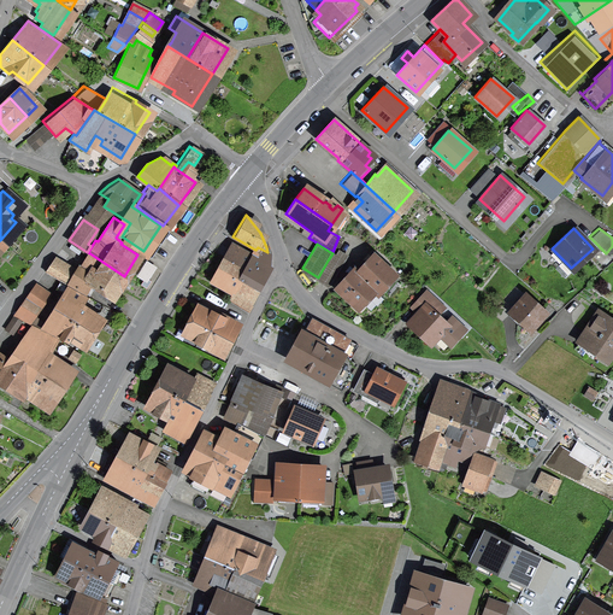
[(237,251),(230,247),(223,258),(242,269),(237,277),(254,287),(267,264),(269,257),(267,252),(258,247),(255,250),(253,256),(239,249),(237,251)]
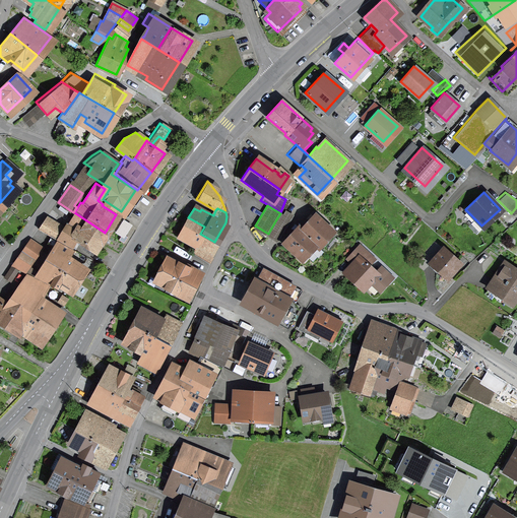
[(280,213),(276,219),(282,222),(287,214),(281,211),(280,212),(280,213)]
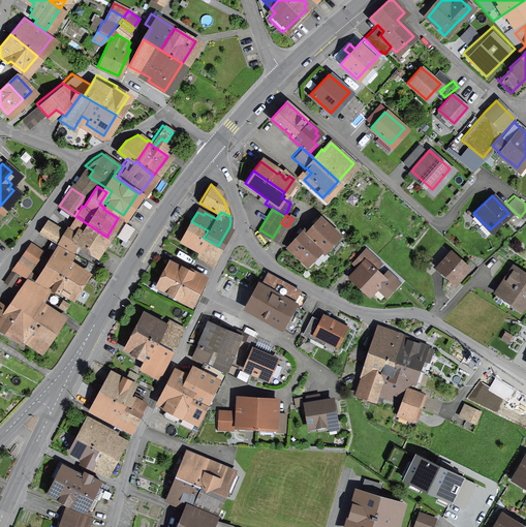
[(78,243),(94,254),(106,237),(75,216),(64,233),(44,220),(36,231),(70,249),(75,241),(78,242),(78,243)]
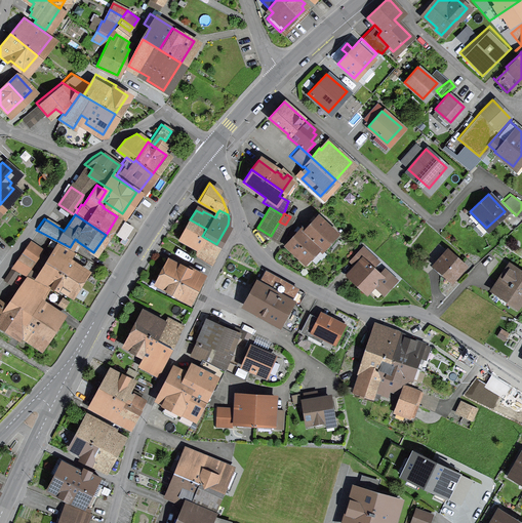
[(304,227),(306,228),(303,232),(319,247),(332,232),(316,216),(310,223),(309,222),(304,227)]
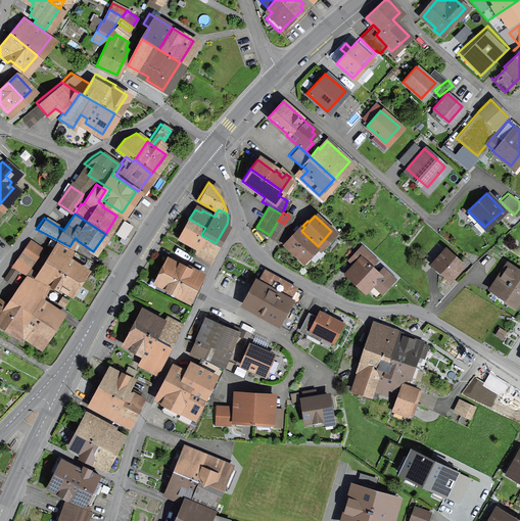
[(122,235),(130,223),(123,218),(114,230),(122,235)]
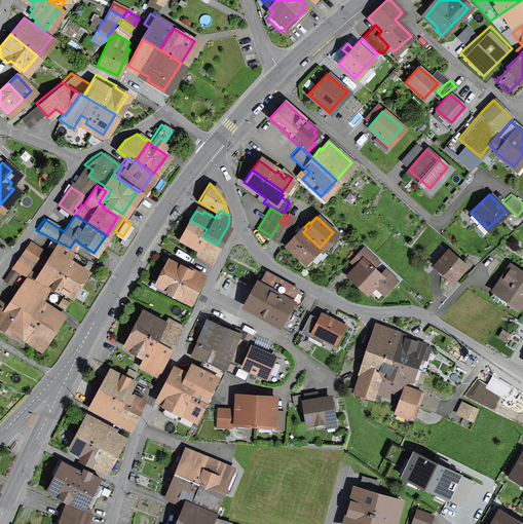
[(209,264),(219,246),(217,245),(202,236),(207,229),(190,220),(182,236),(186,238),(185,241),(196,248),(192,254),(209,264)]
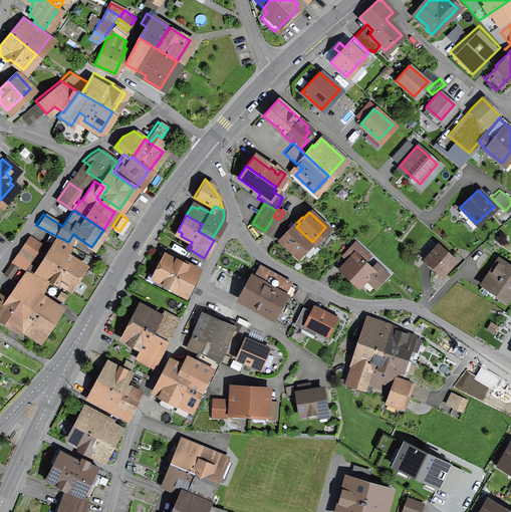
[(265,231),(271,234),(279,220),(273,217),(265,231)]
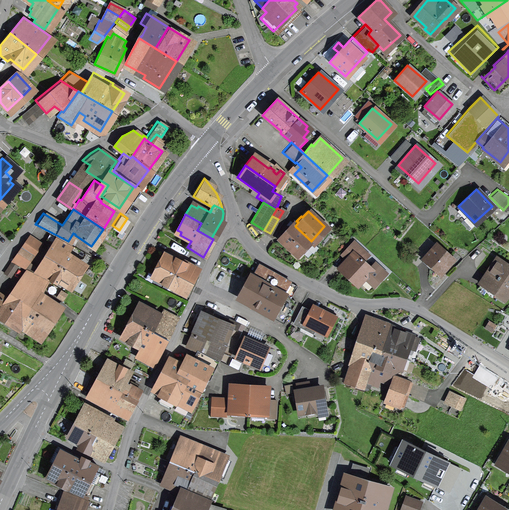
[(298,249),(308,238),(295,226),(291,223),(288,227),(286,226),(282,230),(283,232),(278,237),(291,249),(288,252),(293,257),(297,257),(301,253),(298,249)]
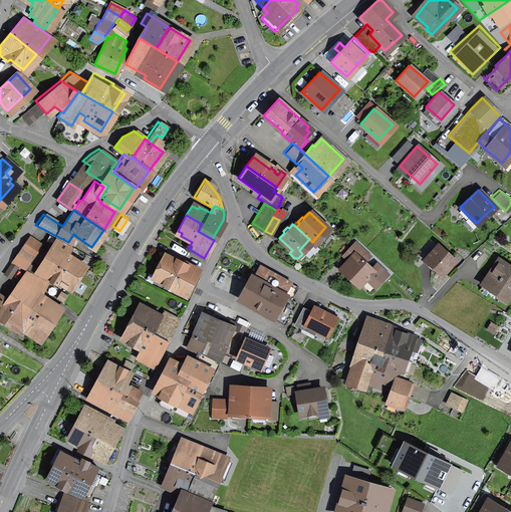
[(81,266),(78,264),(80,262),(65,252),(69,246),(47,234),(44,239),(52,244),(34,273),(54,283),(55,281),(66,288),(81,266)]
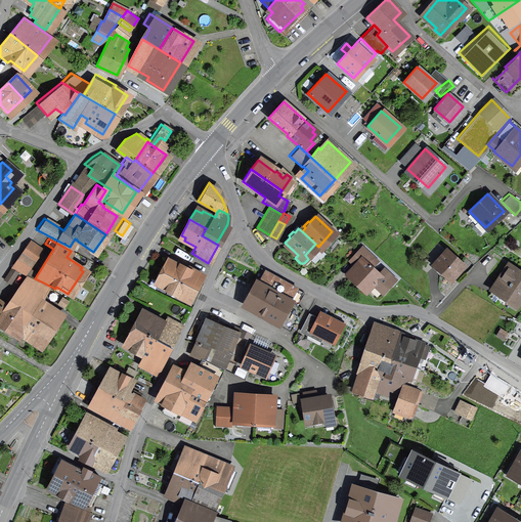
[(22,272),(33,257),(39,248),(28,240),(9,266),(22,272)]
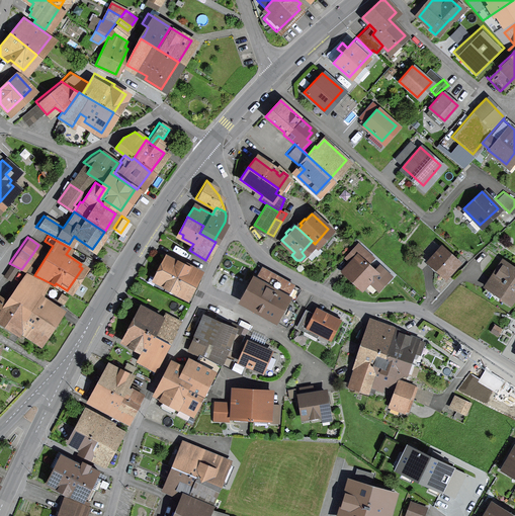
[(375,287),(382,280),(364,263),(369,257),(355,244),(345,255),(351,260),(342,270),(359,286),(366,279),(375,287)]
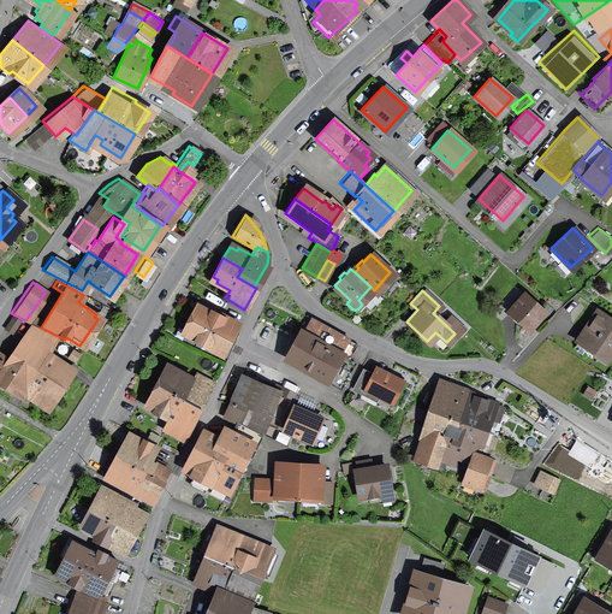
[(506,310),(527,328),(542,311),(522,293),(506,310)]
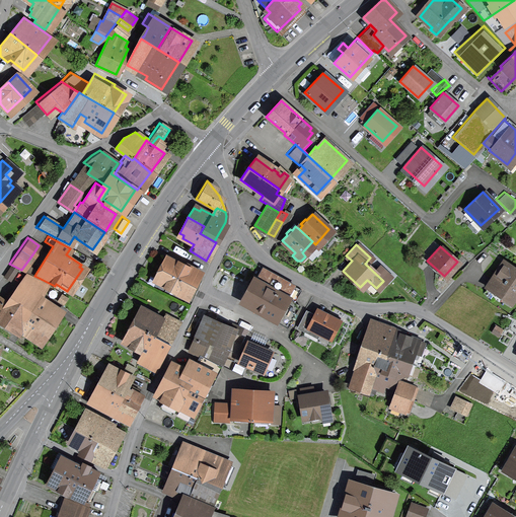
[(171,292),(183,298),(198,270),(183,262),(182,265),(170,259),(169,261),(165,259),(155,278),(159,280),(157,283),(163,286),(162,287),(172,291),(171,292)]
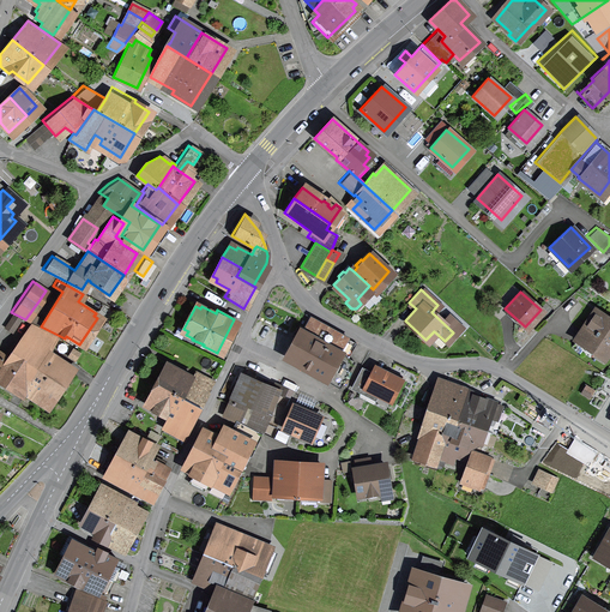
[(609,342),(609,321),(593,310),(571,343),(586,354),(591,348),(602,355),(609,342)]
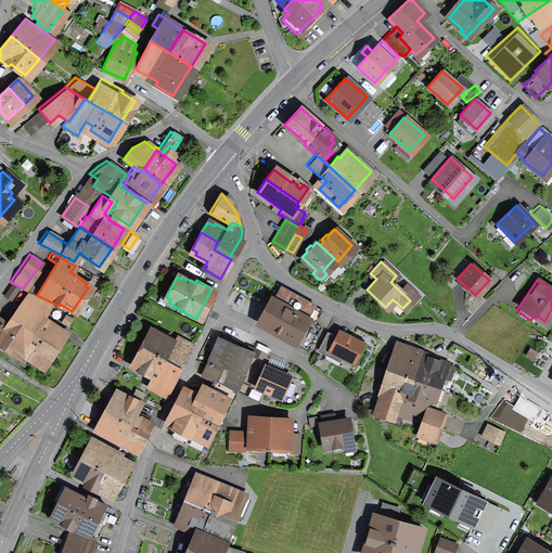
[(10,283),(2,295),(9,299),(16,287),(10,283)]
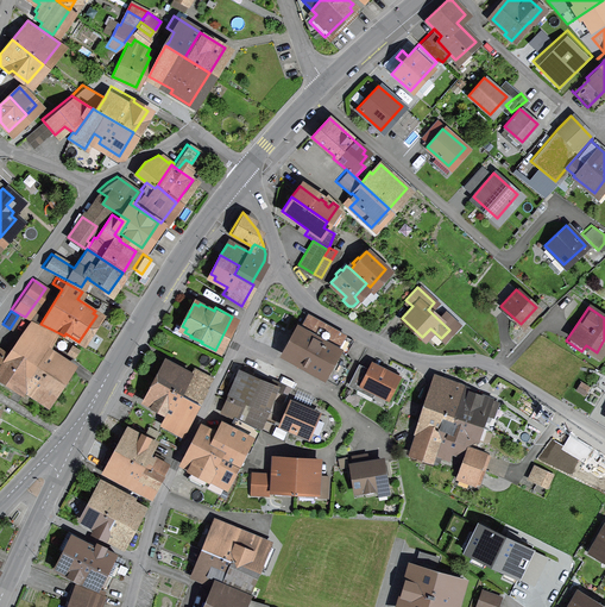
[(306,313),(284,351),(296,358),(294,363),(317,377),(320,373),(335,381),(348,357),(333,349),(336,343),(346,348),(351,338),(306,313)]
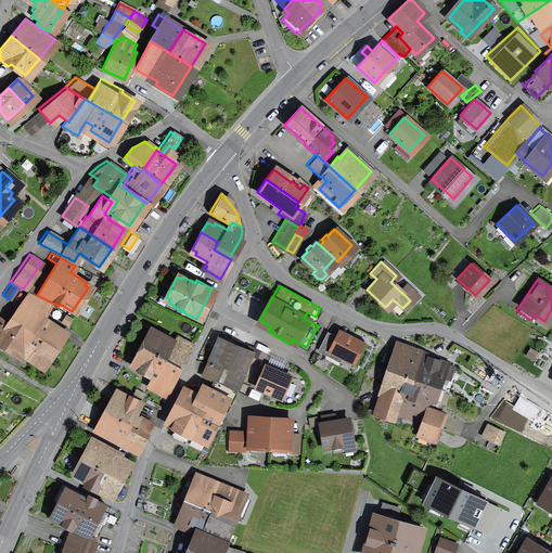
[(51,304),(27,292),(10,318),(31,332),(17,354),(23,358),(24,356),(36,363),(37,362),(40,364),(61,335),(54,331),(56,328),(42,318),(51,304)]
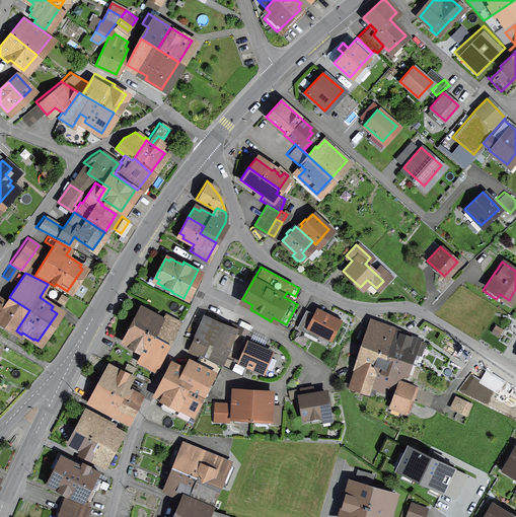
[(0,320),(11,328),(16,330),(29,310),(9,297),(6,301),(0,296),(0,320)]
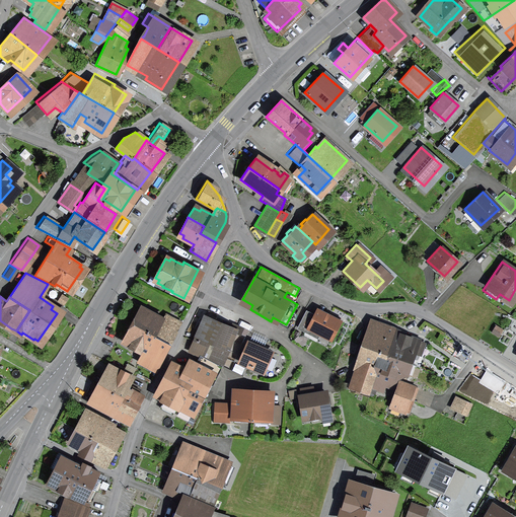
[(138,311),(131,323),(168,343),(179,321),(162,312),(160,317),(140,306),(138,311)]
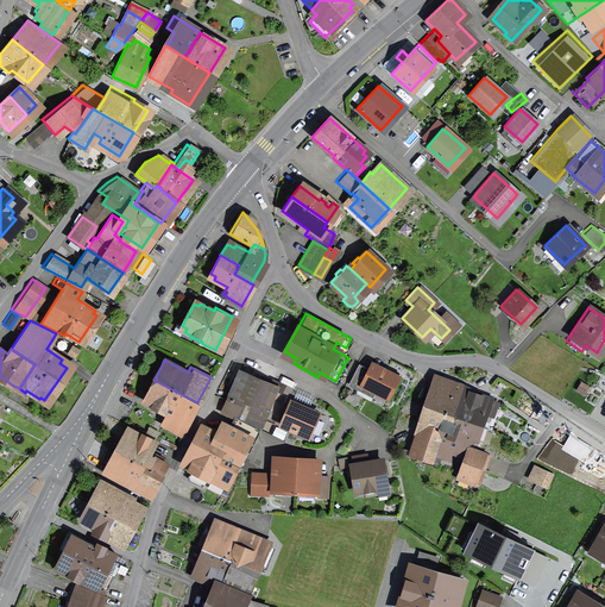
[(354,365),(346,381),(354,386),(357,380),(360,382),(359,383),(384,396),(395,376),(370,363),(366,371),(354,365)]
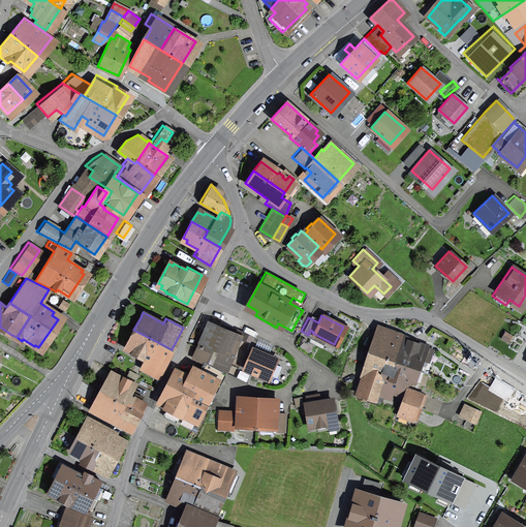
[(206,321),(195,345),(199,347),(207,350),(203,361),(223,372),(239,336),(243,338),(245,332),(239,329),(236,335),(206,321)]
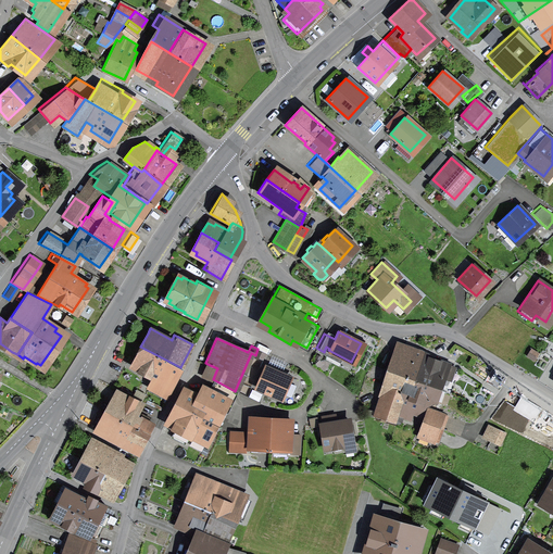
[(389,369),(413,379),(417,380),(425,357),(422,356),(423,353),(399,344),(389,369)]
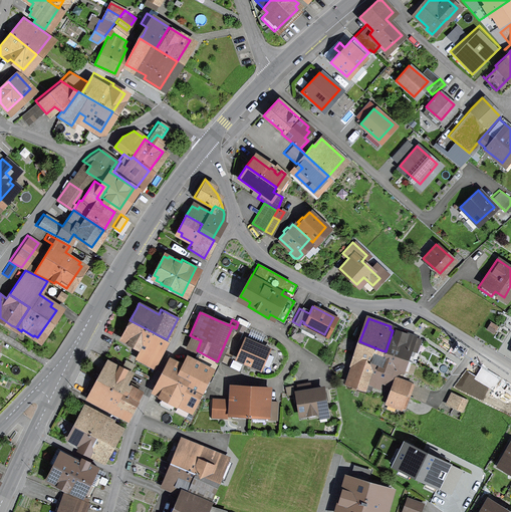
[(136,357),(152,366),(167,339),(130,320),(120,337),(141,348),(136,357)]
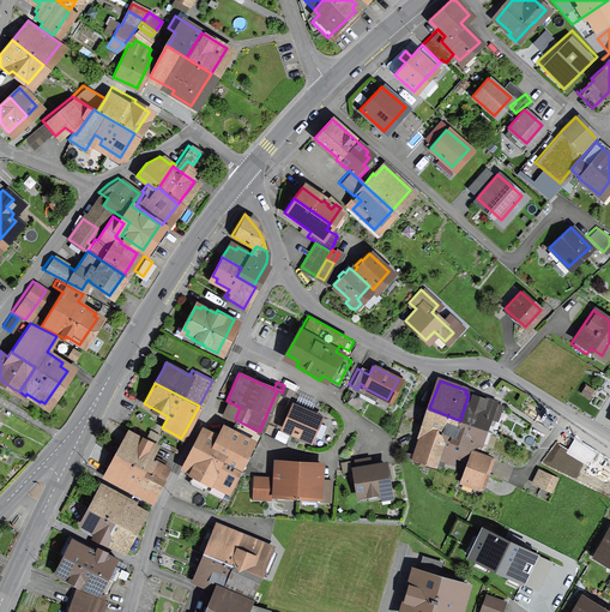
[(469,395),(460,420),(481,427),(485,415),(493,418),(497,403),(470,394),(469,395)]
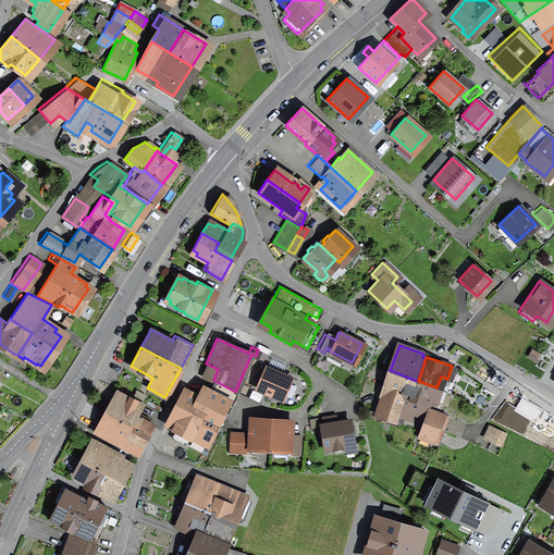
[(184,390),(176,404),(213,423),(226,399),(230,402),(235,392),(213,380),(218,369),(210,366),(206,364),(200,374),(212,381),(208,390),(201,386),(196,395),(184,390)]
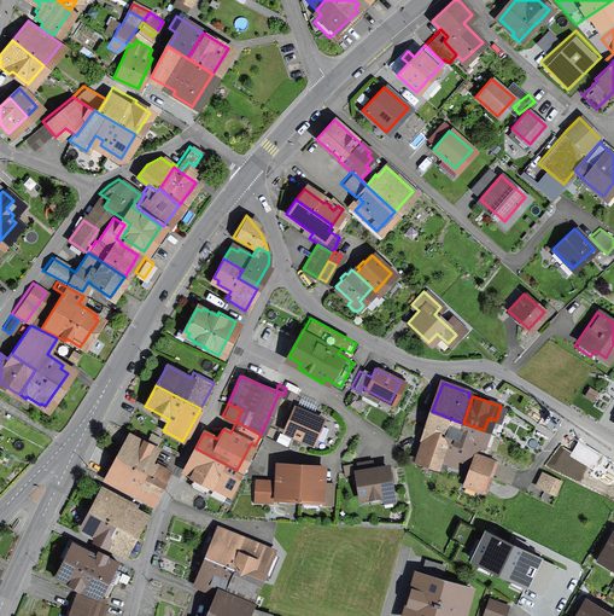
[(293,407),(284,430),(309,441),(319,418),(293,407)]
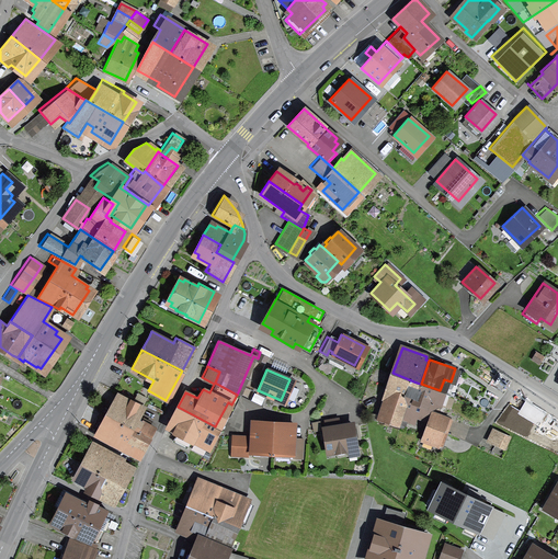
[(407,411),(411,396),(417,383),(393,373),(387,387),(407,395),(402,406),(401,409),(399,417),(396,426),(401,429),(405,419),(417,422),(421,417),(407,411)]
